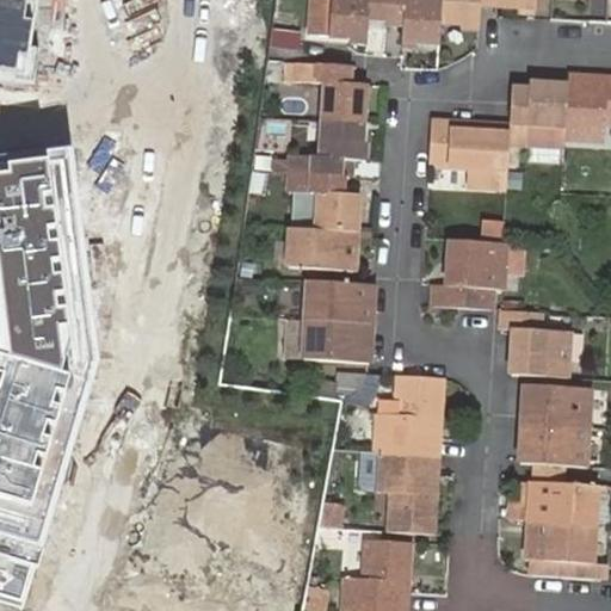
[(0,0),(0,81),(35,86),(47,0),(0,0)]
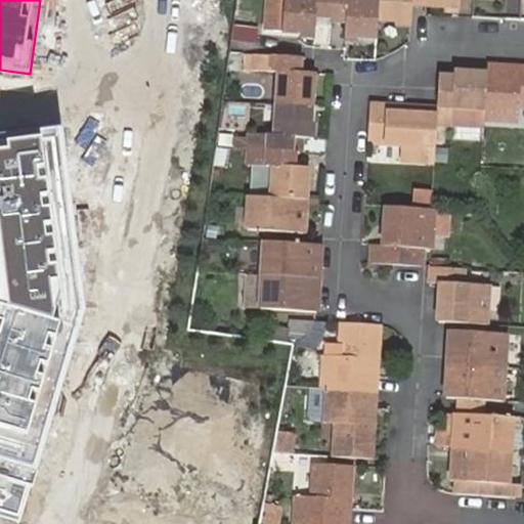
[(331,10),(331,0),(285,0),(284,30),(314,32),(315,8),(331,10)]
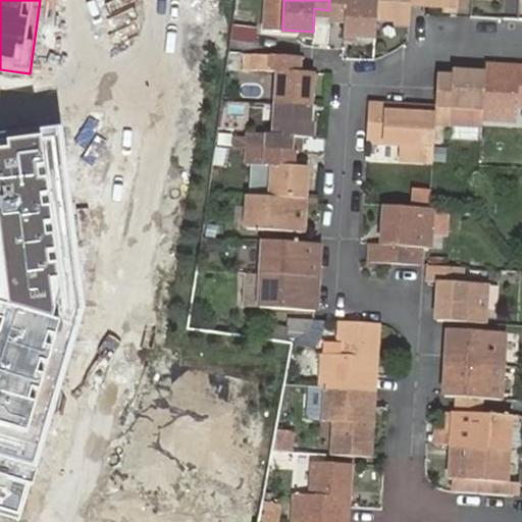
[(345,0),(329,0),(329,10),(345,10),(343,33),(375,35),(376,19),(377,2),(346,0),(345,0)]
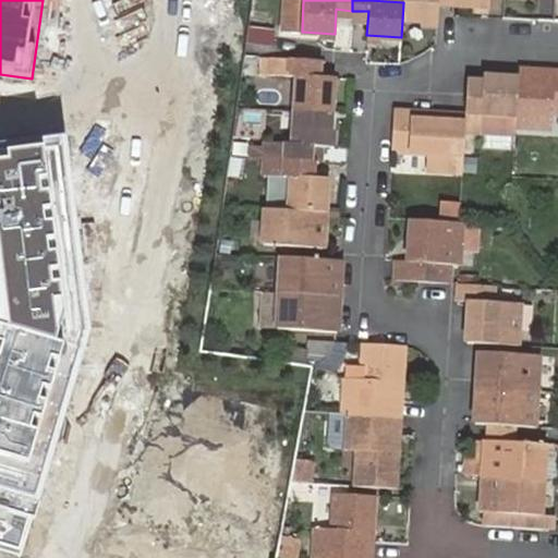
[(402,0),(403,2),(402,21),(436,22),(437,0),(402,0)]
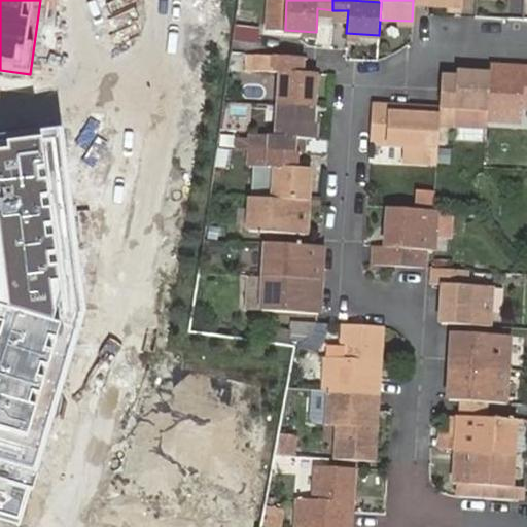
[(429,0),(429,6),(429,9),(458,10),(458,0),(429,0)]
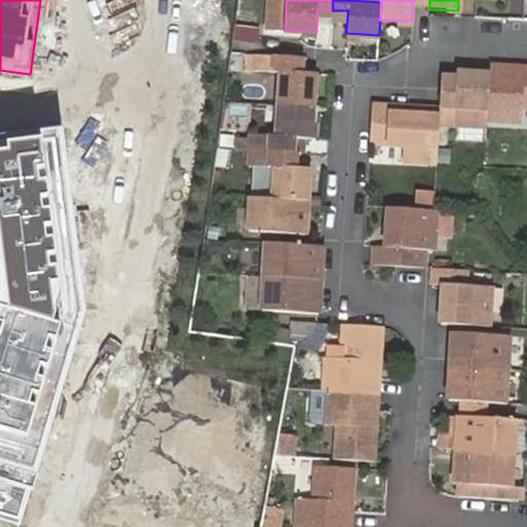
[(256,69),(256,55),(246,54),(245,69),(256,69)]
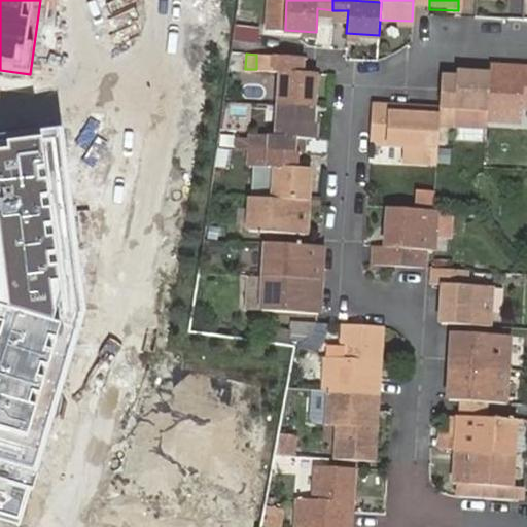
[(276,70),(274,104),(312,107),(313,73),(297,72),(299,57),(256,55),(256,69),(276,70)]
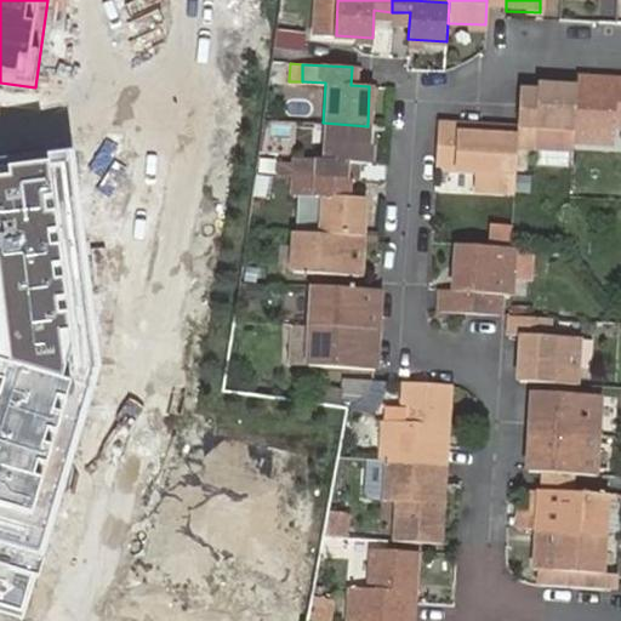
[(620,119),(620,77),(567,74),(565,84),(563,123),(563,135),(604,136),(605,119),(620,119)]
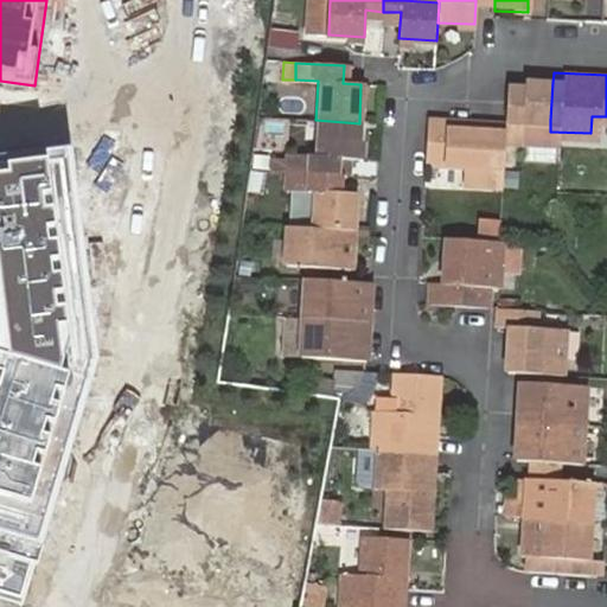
[(550,120),(553,82),(515,80),(513,107),(497,106),(496,123),(496,135),(513,136),(513,119),(550,120)]
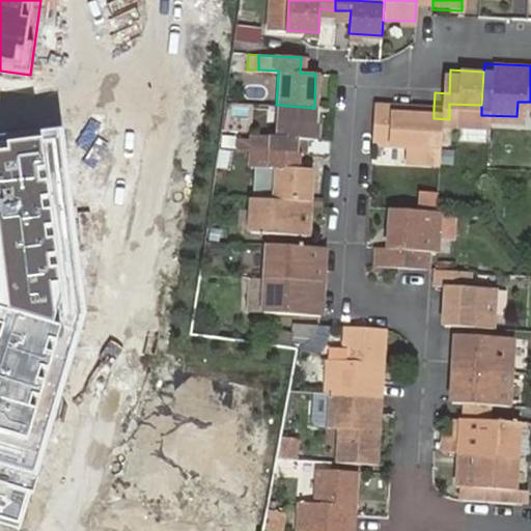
[(314,108),(276,105),(275,137),(255,137),(255,152),(287,155),(287,139),(312,140),(314,108)]
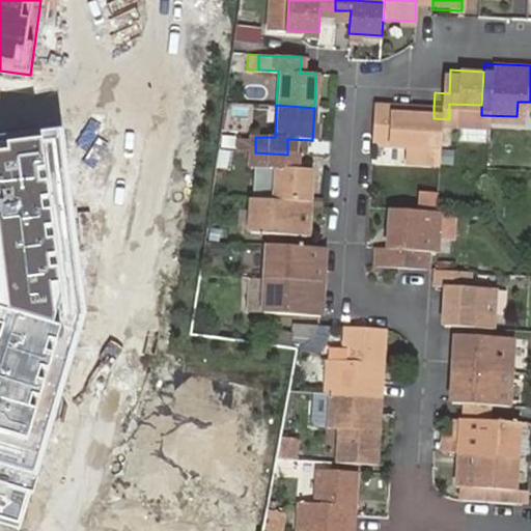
[(434,118),(434,108),(365,105),(363,140),(398,142),(397,156),(431,157),(434,118)]
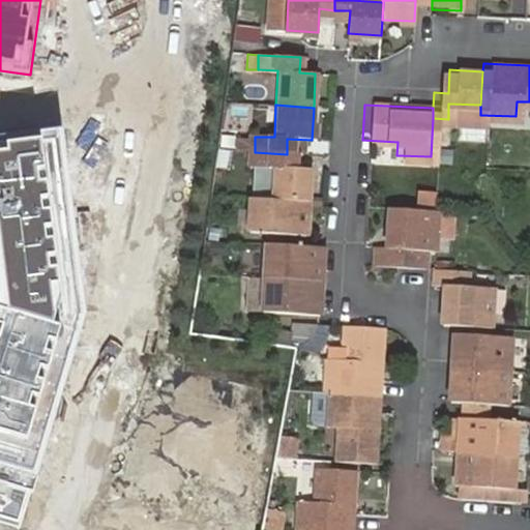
[(65,130),(0,138),(0,517),(24,525),(87,315),(65,130)]
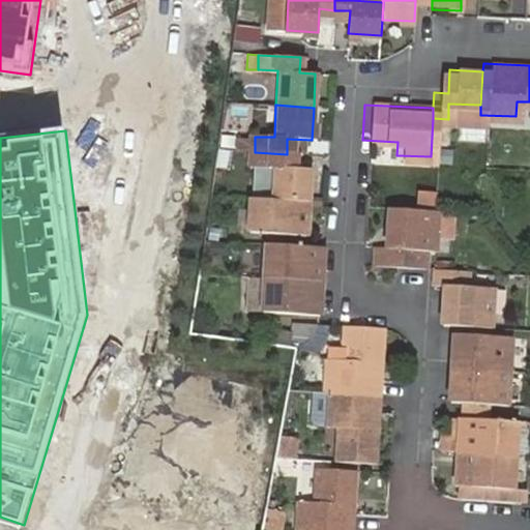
[(287,154),(255,152),(254,165),(272,167),(271,201),(308,204),(311,170),(286,168),(287,154)]
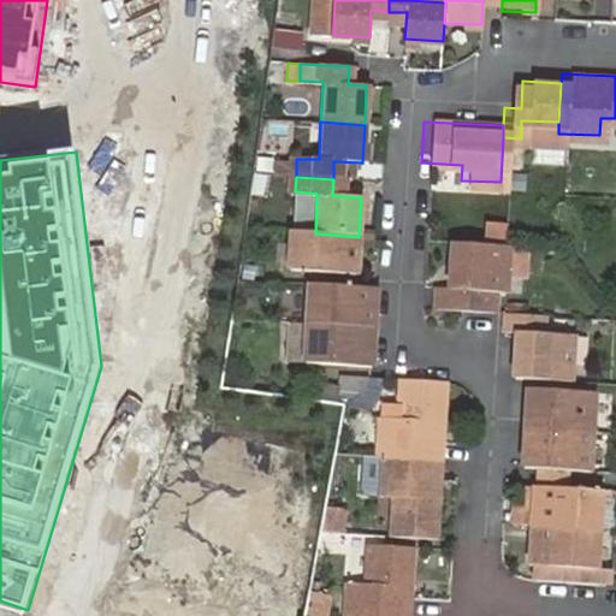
[(483,237),(508,237),(508,220),(483,220),(483,237)]
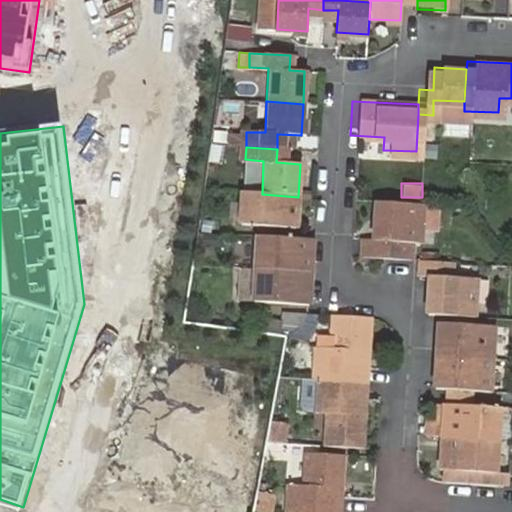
[(262,194),(243,193),(241,225),(296,229),(298,197),(262,194)]
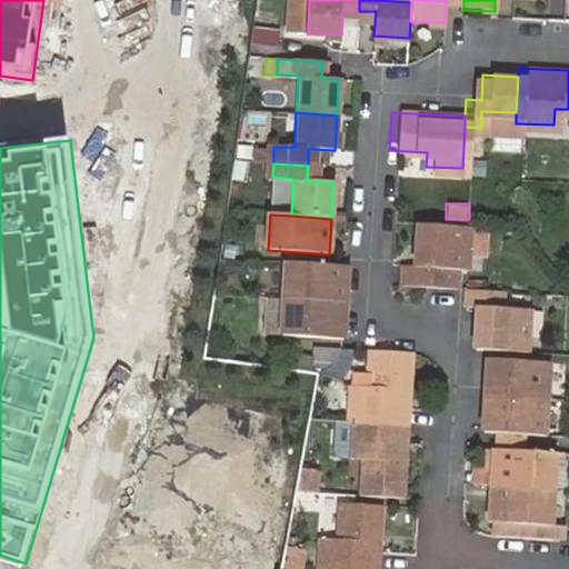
[(398,265),(398,286),(432,288),(433,269),(456,270),(462,270),(465,226),(409,223),(408,266),(398,265)]
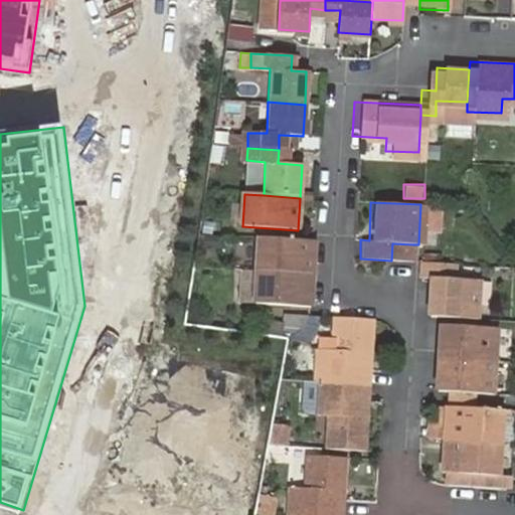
[(315,242),(259,238),(256,272),(313,277),(315,242)]
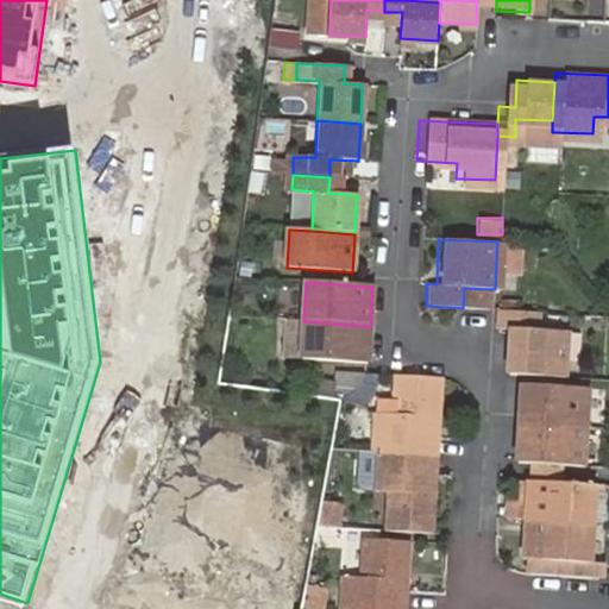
[(464,288),(463,308),(487,309),(488,289),(464,288)]
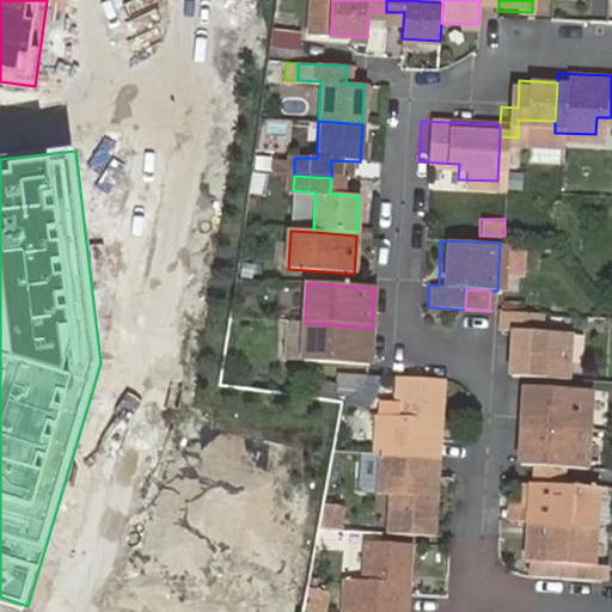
[(532,313),(495,311),(494,326),(507,328),(506,374),(521,375),(560,377),(561,330),(531,328),(532,313)]
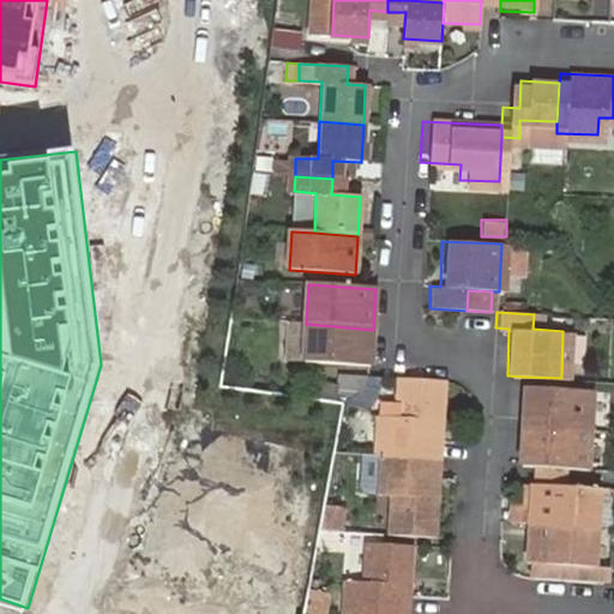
[(373,330),(306,324),(302,365),(371,371),(373,330)]
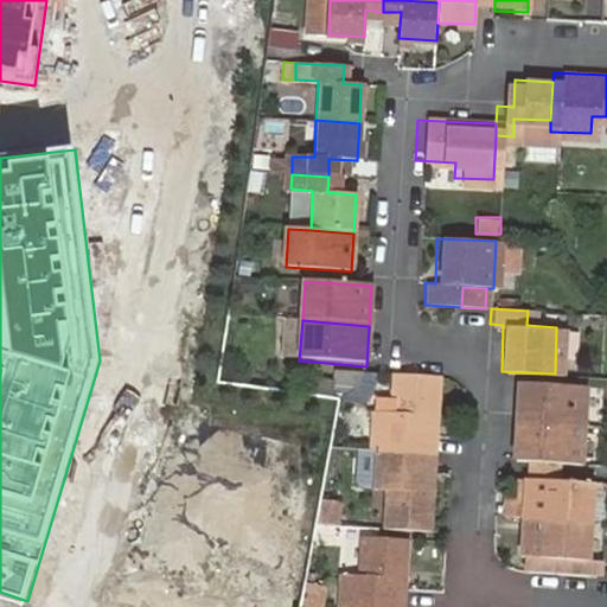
[(555,374),(517,372),(516,420),(580,423),(581,375),(555,374)]
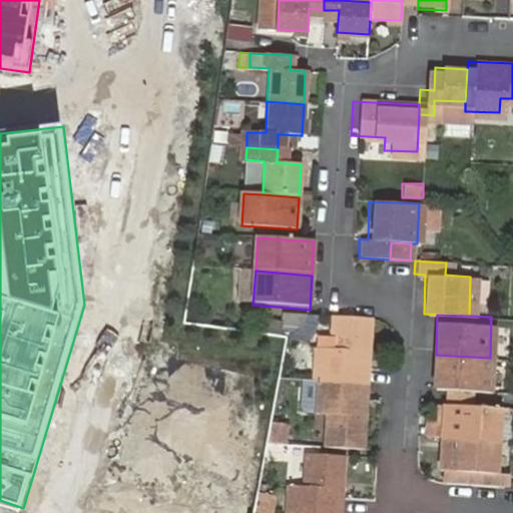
[(320,348),(318,382),(370,384),(371,368),(374,318),(336,316),(334,348),(320,348)]
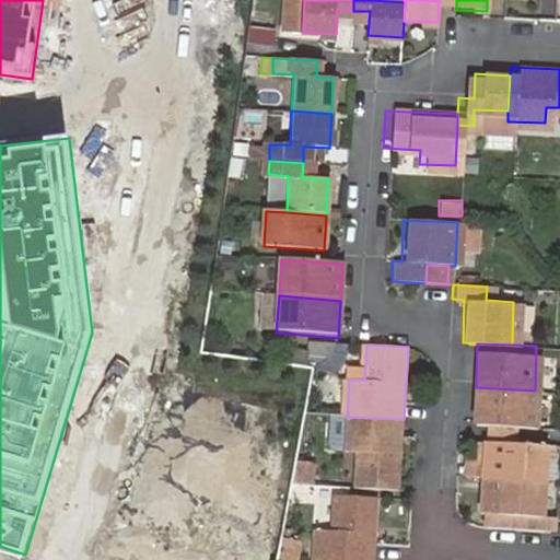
[(535,391),(476,387),(475,424),(486,424),(517,427),(533,427),(535,391)]
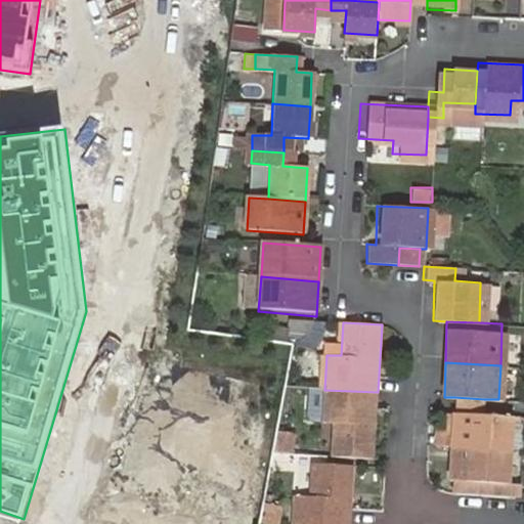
[(306,420),(318,420),(319,388),(306,388),(306,420)]
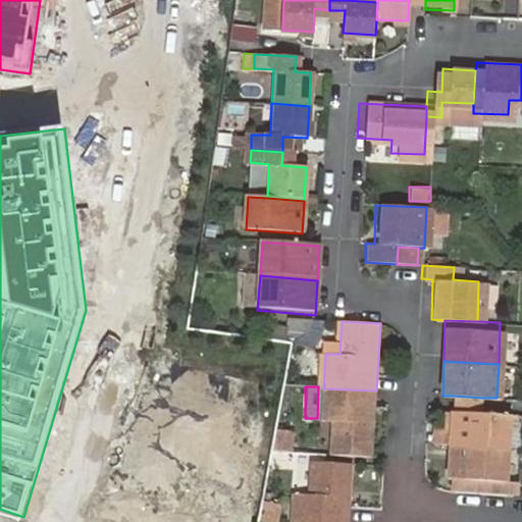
[(376,390),(323,388),(321,421),(335,422),(333,457),(372,459),(375,408),(376,390)]
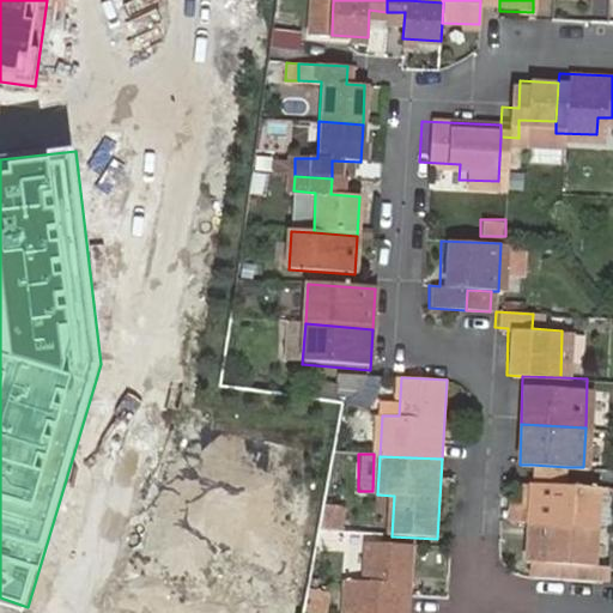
[(566,467),(532,465),(532,483),(532,484),(536,484),(565,485),(566,467)]
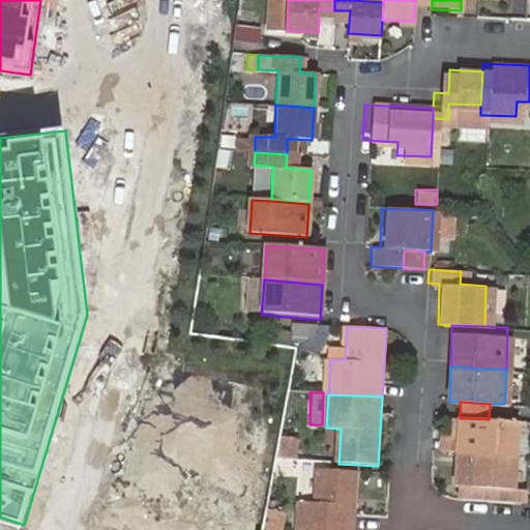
[(449,435),(448,452),(462,452),(521,454),(522,421),(489,419),(464,418),(464,436),(459,436),(449,435)]
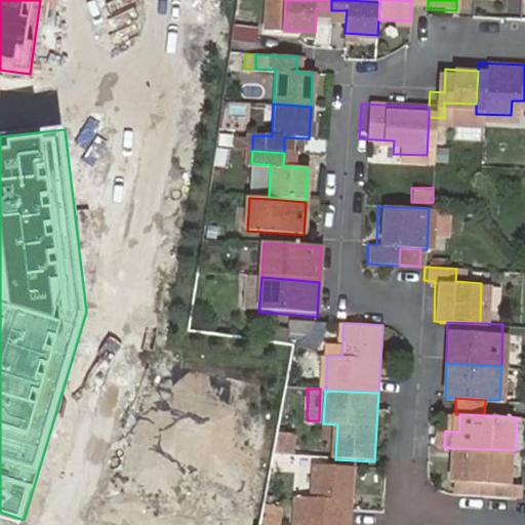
[(306,473),(307,445),(285,443),(284,456),(283,471),(306,473)]
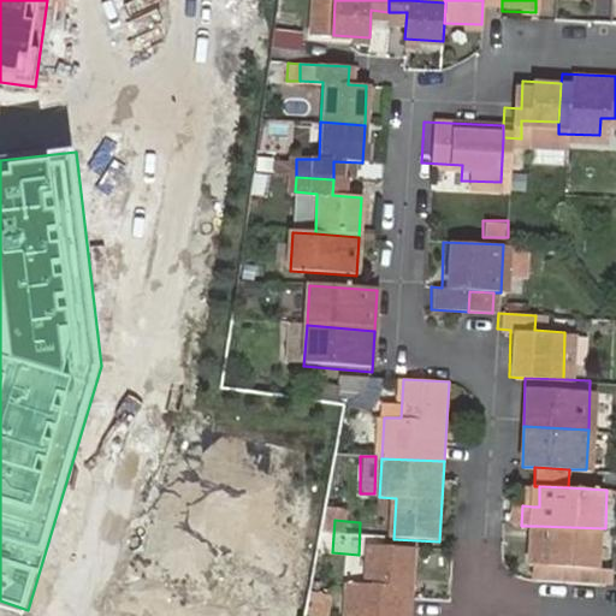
[(603,568),(605,528),(537,526),(535,564),(545,564),(544,579),(599,581),(599,568),(603,568)]
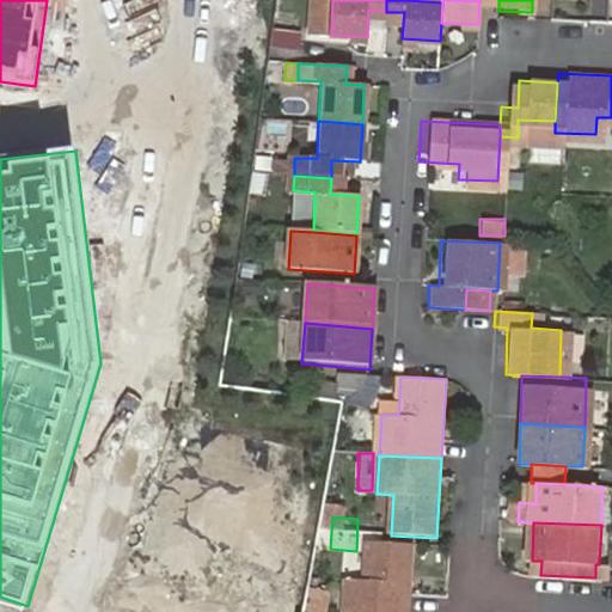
[(349,581),(346,611),(408,611),(409,594),(414,544),(369,542),(367,582),(349,581)]
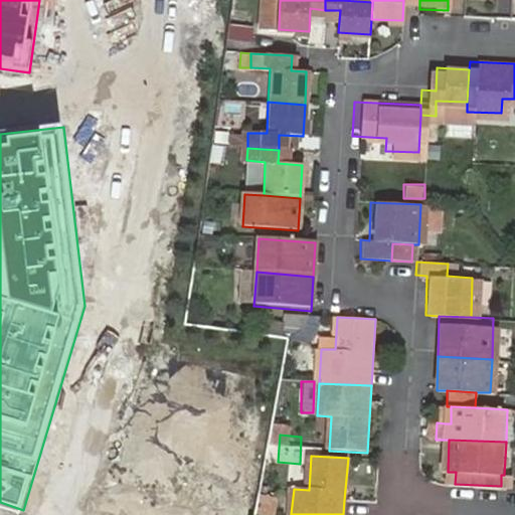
[(224,463),(222,488),(246,490),(248,465),(224,463)]
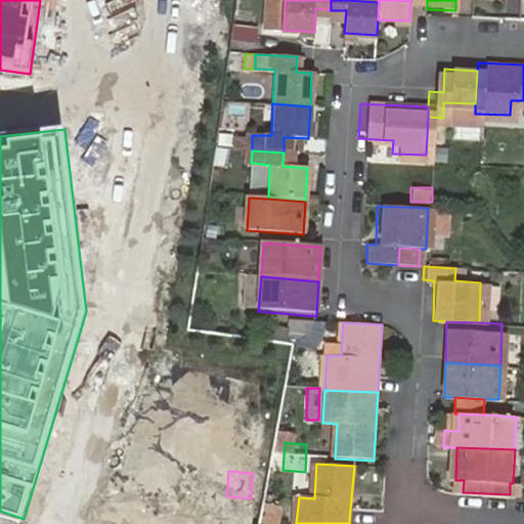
[(510,483),(510,494),(523,495),(523,483),(513,483),(510,483)]
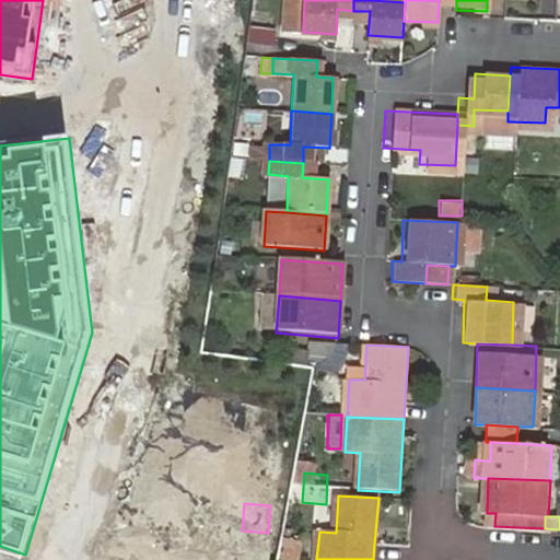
[(264,559),(267,537),(245,535),(242,559),(264,559)]
